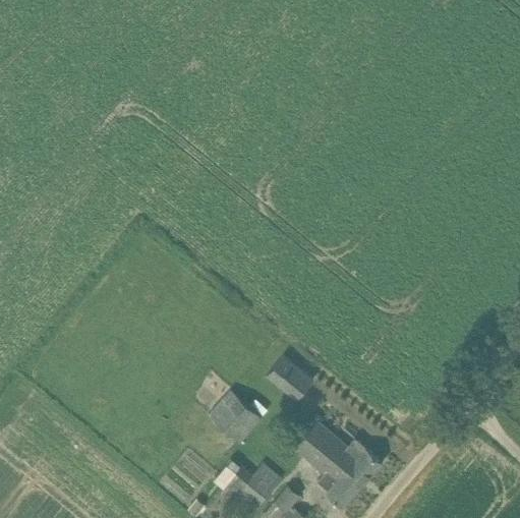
[(266,378),(296,402),(312,381),(283,356),(266,378)]
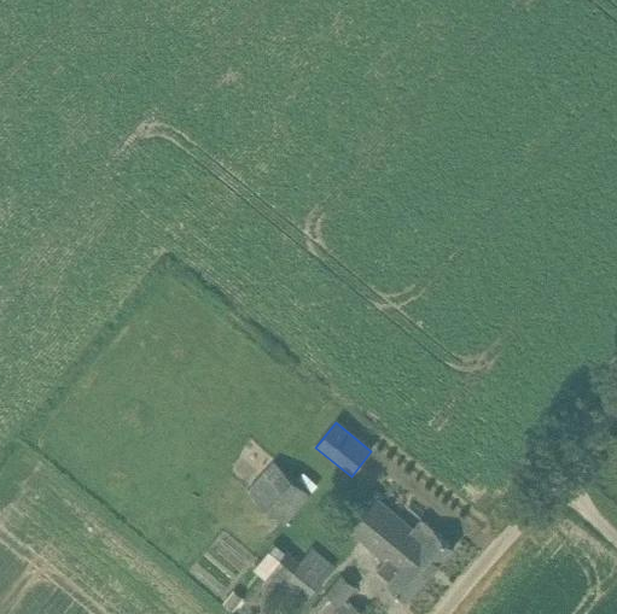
[(246,492),(285,527),(318,489),(302,473),(295,481),(274,463),(246,492)]
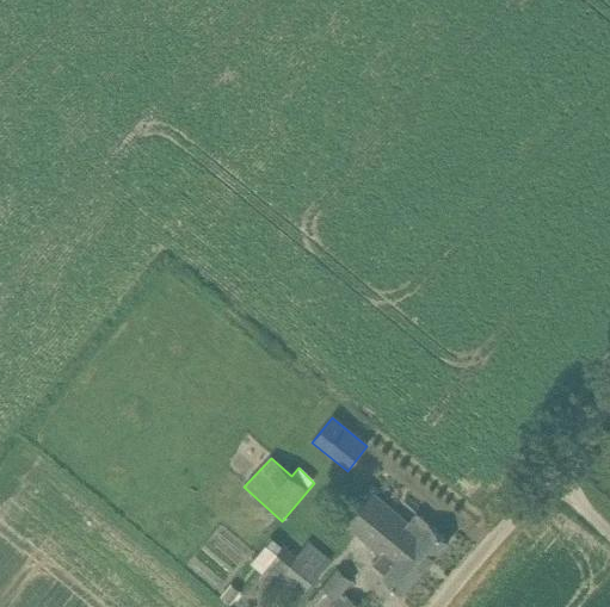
[(374,497),(346,527),(379,557),(371,565),(386,578),(383,580),(401,596),(448,544),(416,515),(406,526),(374,497)]
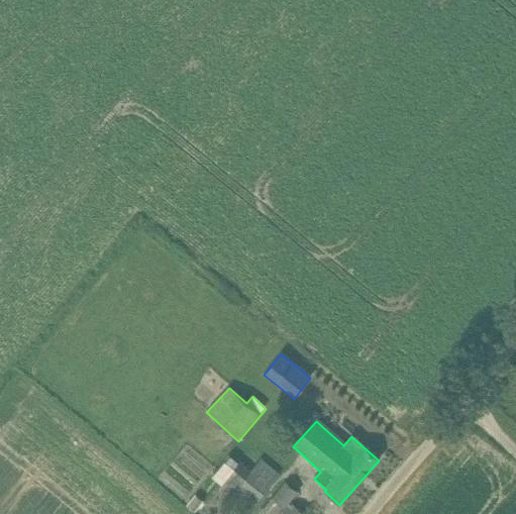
[(253,510),(263,496),(279,476),(260,459),(249,473),(230,456),(211,478),(251,512),(253,510)]
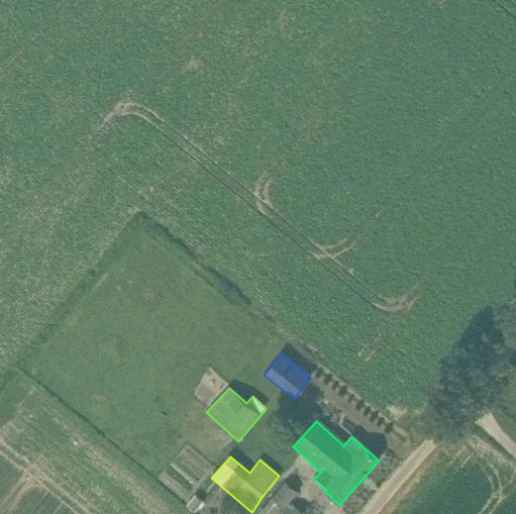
[(270,501),(261,513),(303,513),(290,503),(298,493),(286,483),(270,501)]
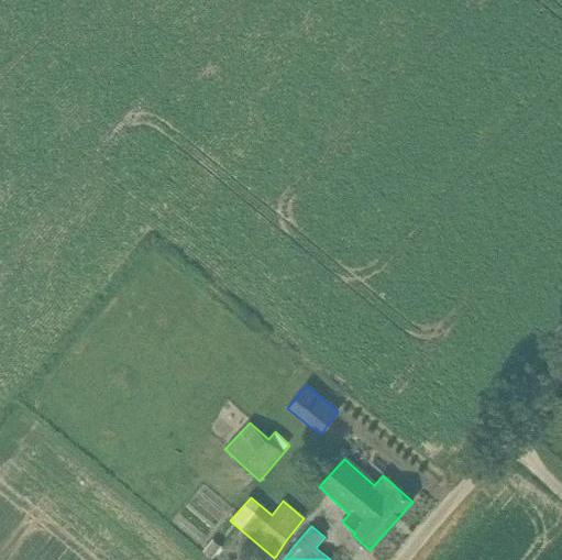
[(202,553),(209,559),(213,559),(222,547),(212,540),(202,553)]
